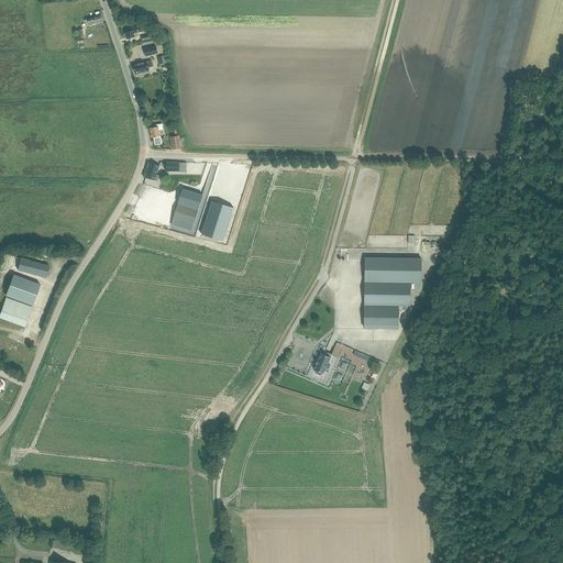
[(88,20),(87,20),(89,25),(96,23),(98,23),(103,21),(101,14),(96,17),(94,18),(88,20)]
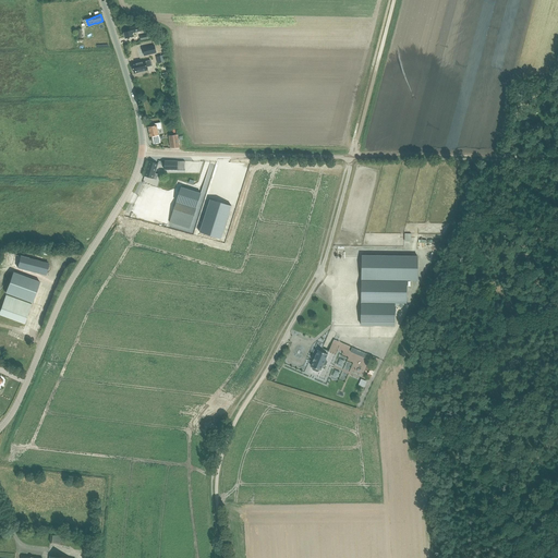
[(125,39),(131,37),(134,36),(133,33),(142,31),(141,25),(129,28),(130,31),(124,33),(125,39)]
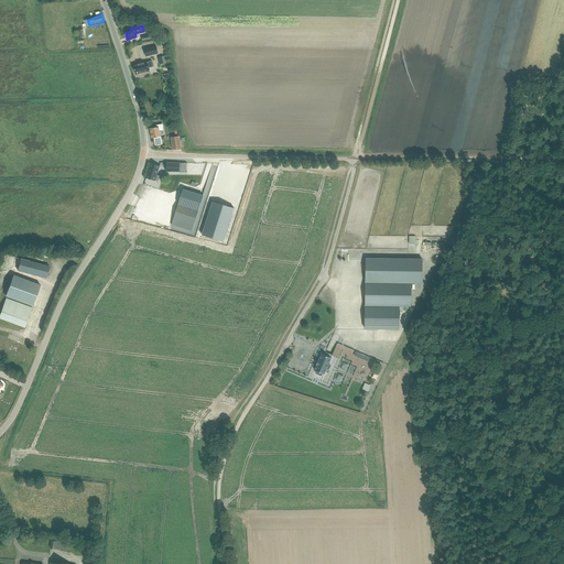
[(159,53),(156,46),(144,50),(145,56),(159,53)]
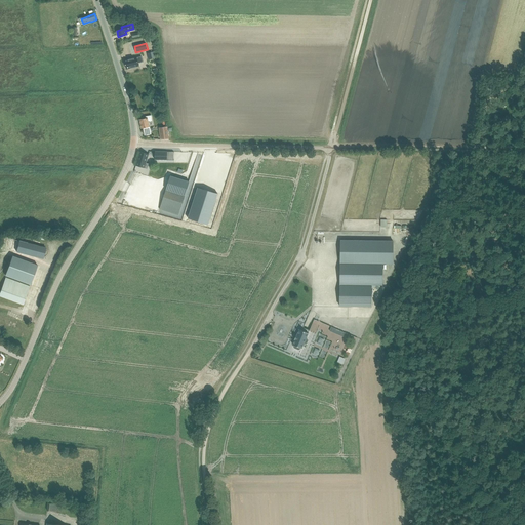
[(137,63),(143,62),(142,56),(124,61),(126,69),(133,67),(138,66),(137,63)]
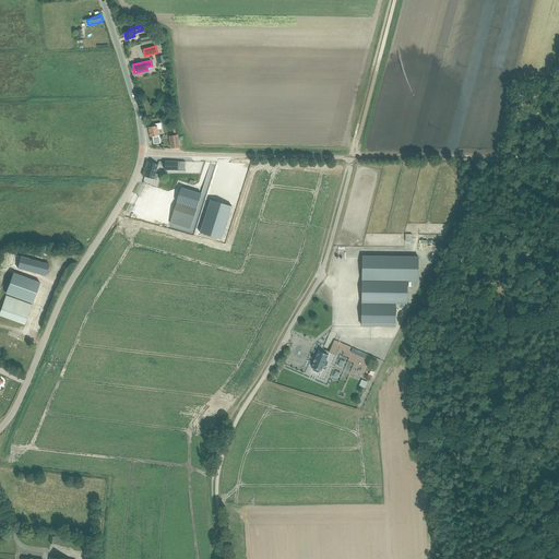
[(515,90),(520,100),(526,97),(522,87),(515,90)]
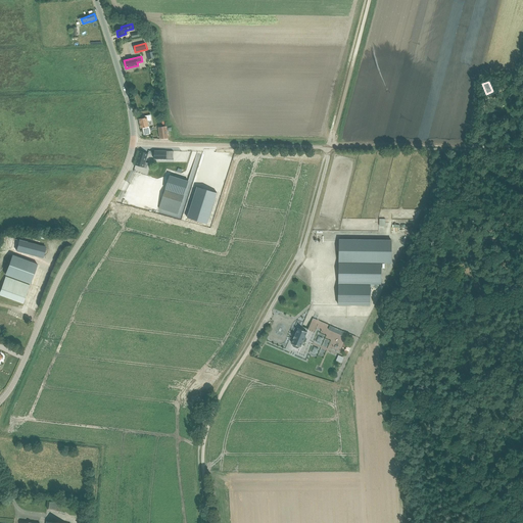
[(151,134),(150,129),(149,126),(149,127),(148,122),(151,121),(150,115),(145,116),(145,117),(139,120),(141,128),(142,128),(144,135),(151,134)]
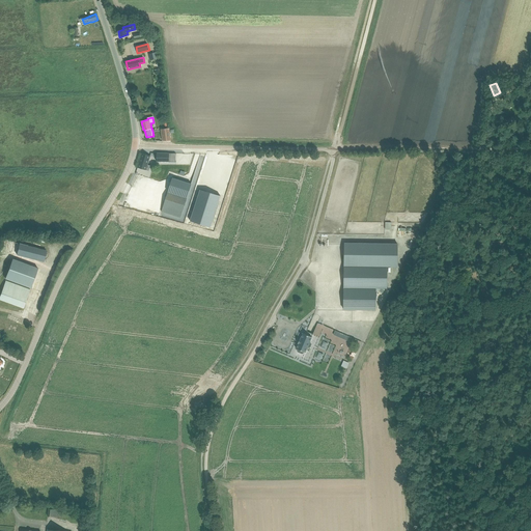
[(170,141),(169,129),(161,130),(163,141),(170,141)]
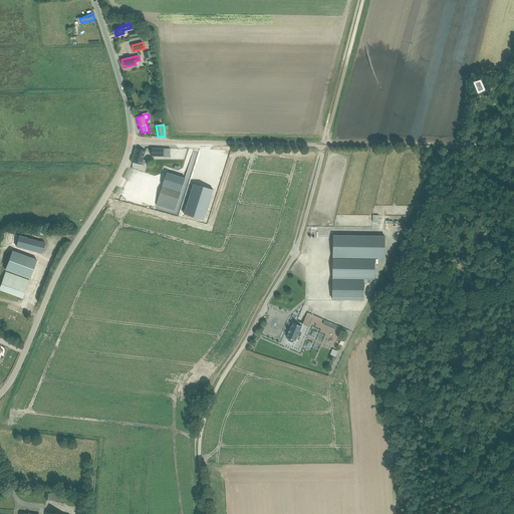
[(138,149),(134,163),(144,166),(146,161),(143,160),(146,151),(138,149)]
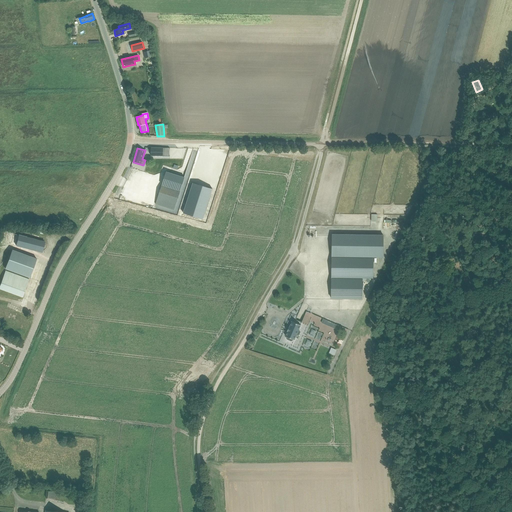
[(151,148),(151,156),(166,156),(168,156),(169,148),(166,148),(151,148)]
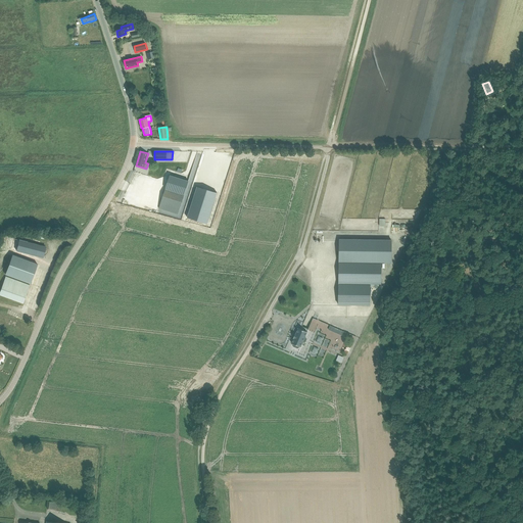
[(164,190),(159,208),(178,215),(185,192),(188,181),(183,180),(179,178),(178,178),(175,177),(170,176),(164,190)]
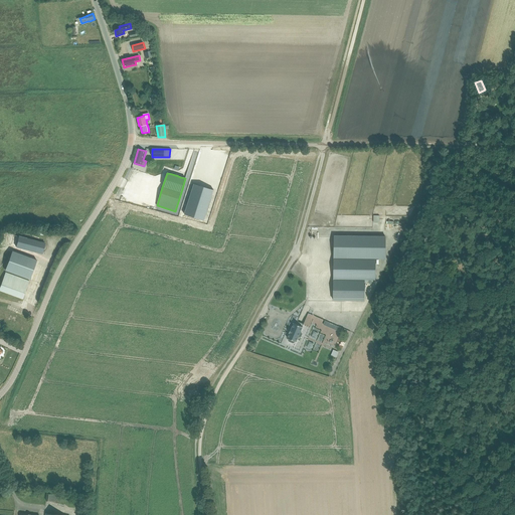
[(191,185),(181,213),(200,219),(210,191),(191,185)]
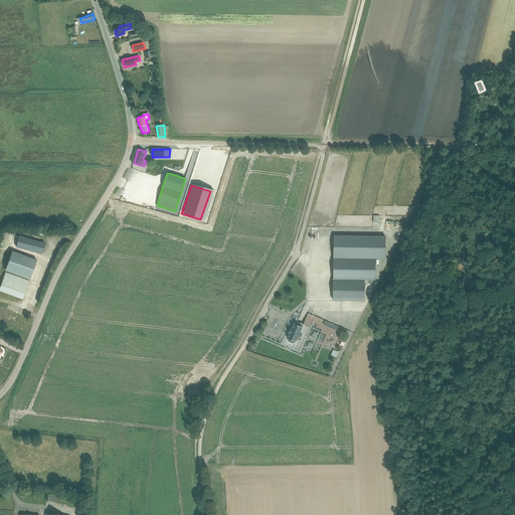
[(45,242),(10,234),(7,244),(42,253),(45,242)]
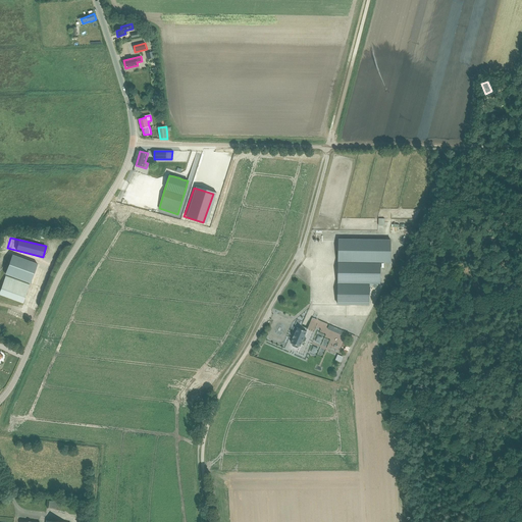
[(338,239),(337,305),(369,305),(369,282),(379,283),(379,263),(389,263),(390,240),(338,239)]
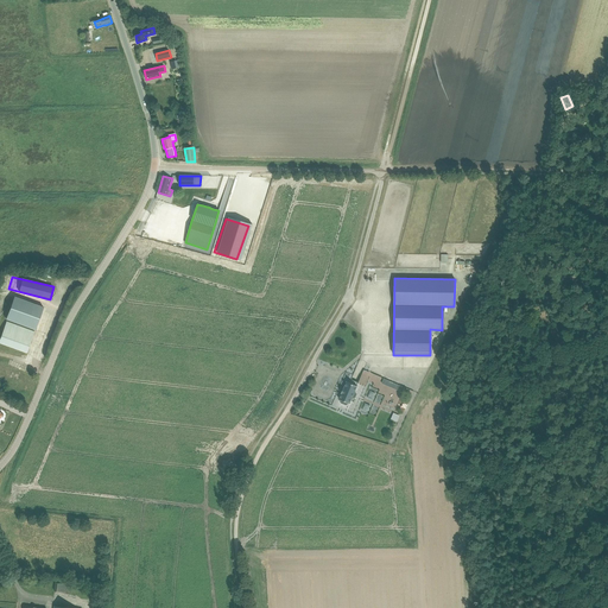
[(6,320),(7,320),(35,330),(43,308),(14,297),(6,320)]
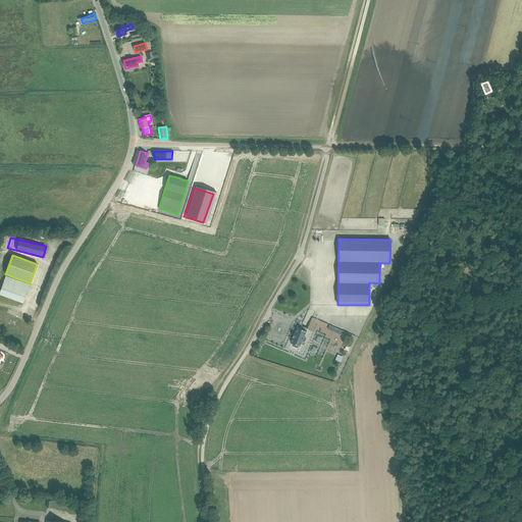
[(5,276),(0,290),(0,295),(22,303),(30,284),(5,276)]
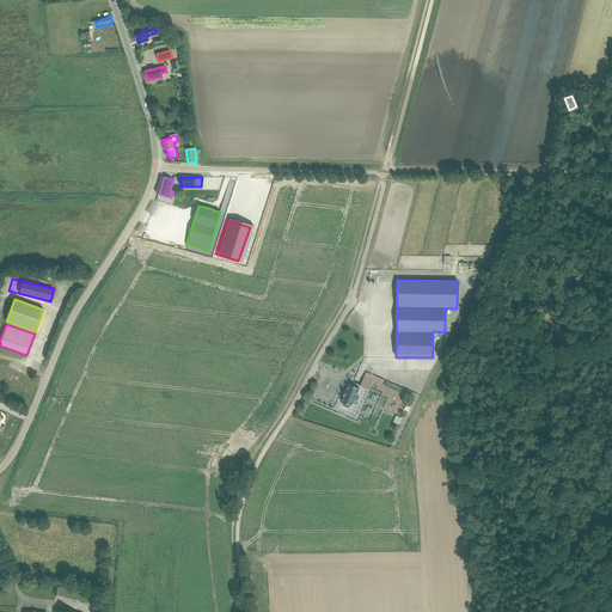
[(353,407),(355,401),(356,401),(357,399),(359,397),(359,396),(357,395),(360,389),(349,384),(347,391),(346,391),(343,396),(344,396),(342,402),(342,403),(342,405),(343,405),(348,408),(349,408),(350,407),(350,405),(353,407)]
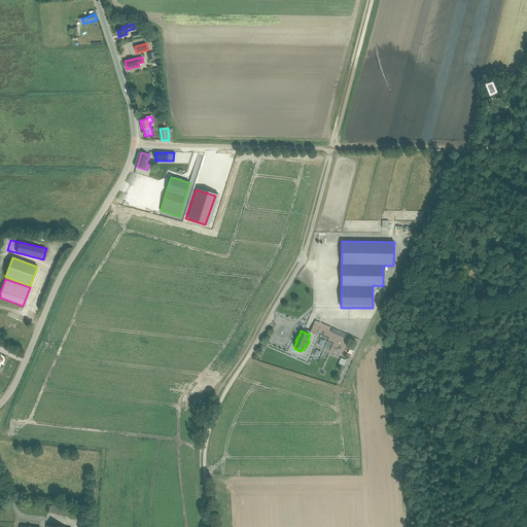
[(343,365),(346,359),(341,357),(338,362),(343,365)]
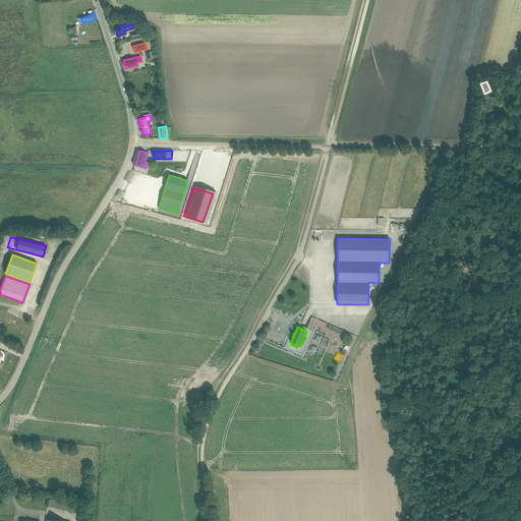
[(47,507),(55,508),(56,501),(48,500),(47,507)]
